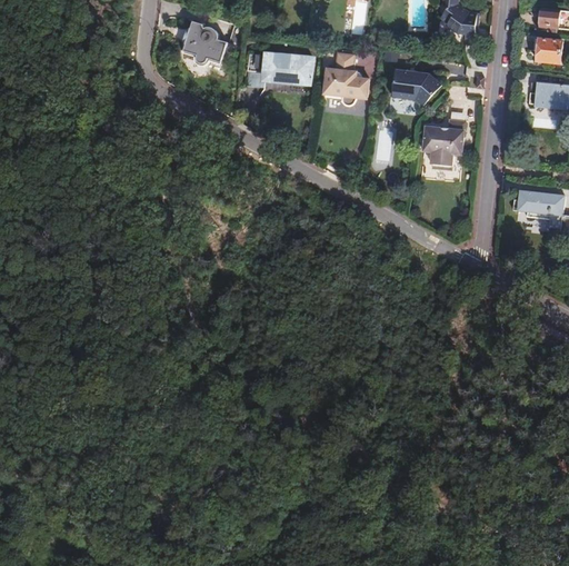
[(441,0),(441,2),(447,6),(439,17),(447,21),(445,25),(458,32),(463,32),(462,37),(473,38),(476,11),(469,11),(463,0),(441,0)]
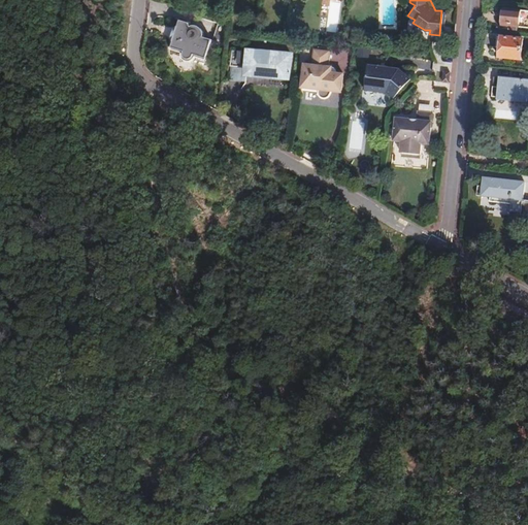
[(519,26),(520,9),(503,7),(501,24),(509,25),(509,28),(516,28),(517,25),(519,26)]
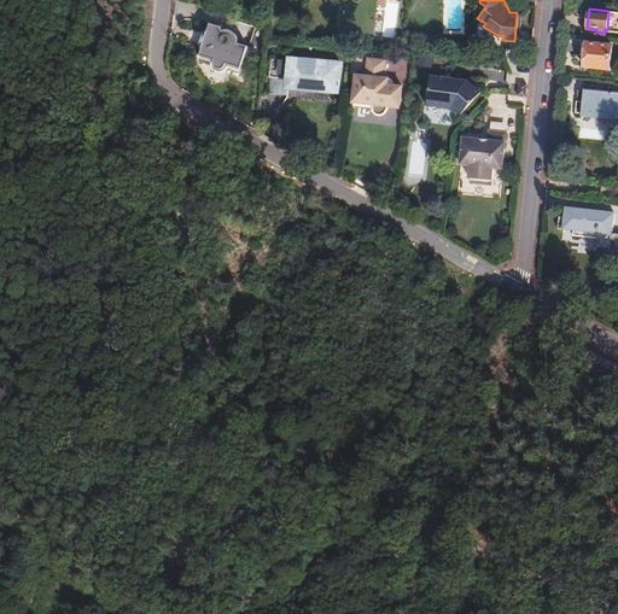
[(214,50),(204,47),(200,60),(213,64),(215,70),(219,74),(222,75),(227,74),(232,69),(242,71),(248,47),(239,45),(239,40),(237,37),(234,35),(232,33),(228,33),(223,33),(220,27),(209,24),(207,37),(215,40),(214,50)]
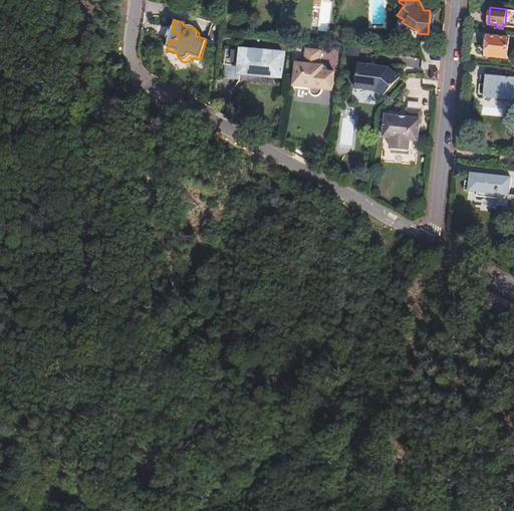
[(172,31),(170,39),(178,41),(179,33),(172,31)]
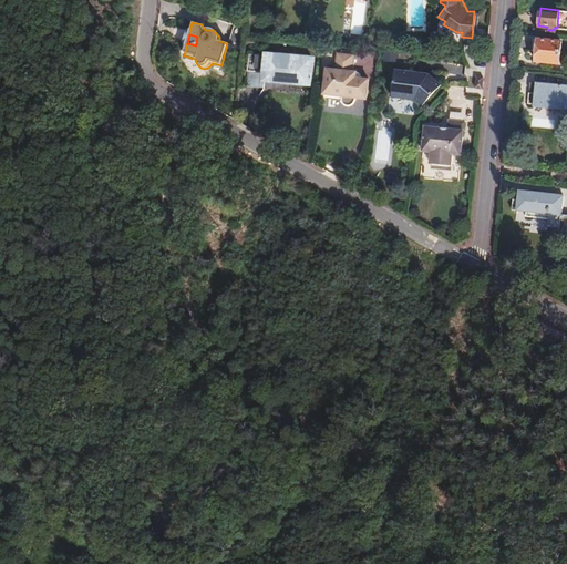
[(558,62),(560,39),(537,37),(537,38),(534,38),(533,49),(536,49),(535,60),(558,62)]
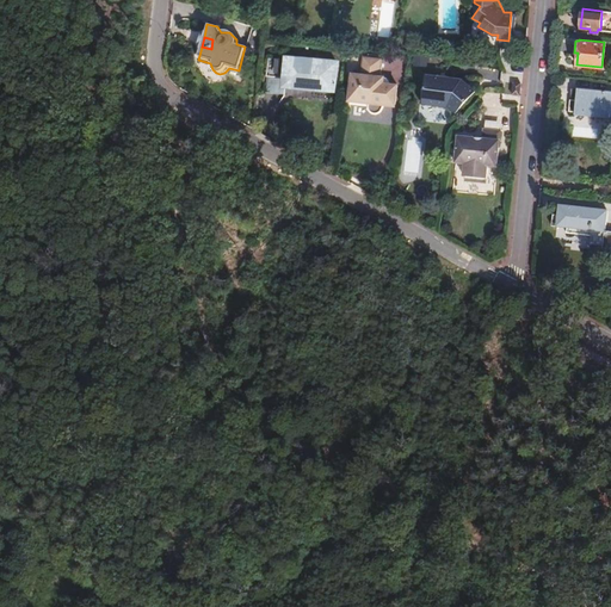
[(394,103),(396,84),(381,82),(382,78),(377,76),(380,59),(363,56),(360,74),(351,73),(347,100),(350,101),(350,104),(365,105),(369,112),(374,113),(377,112),(383,101),(394,103)]
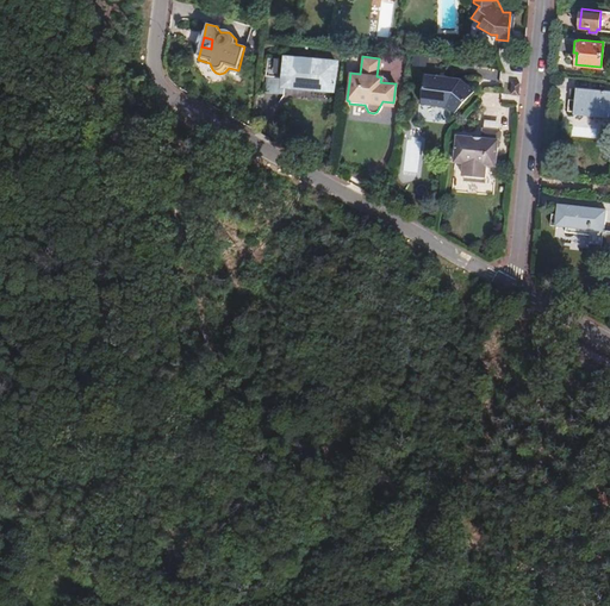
[(267,57),(265,77),(284,79),(282,86),(332,91),(335,63),(267,57)]
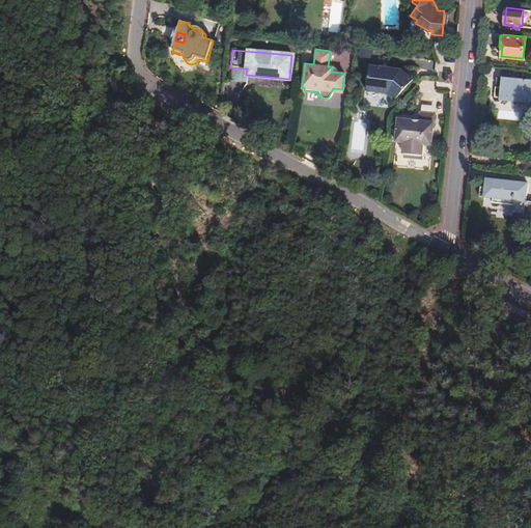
[(438,60),(438,68),(452,70),(453,61),(438,60)]
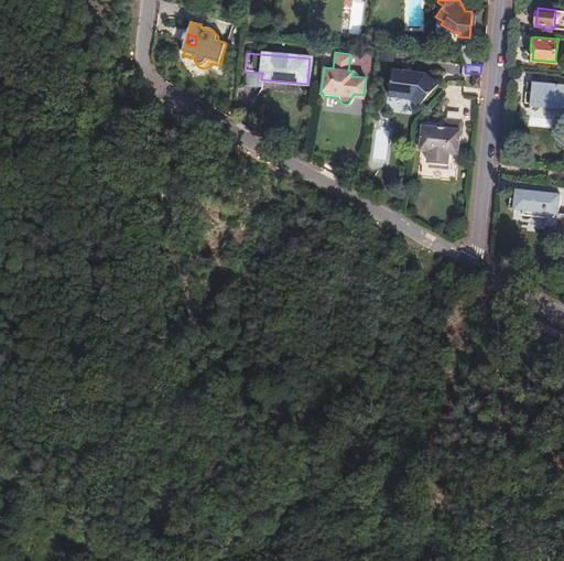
[(433,82),(429,77),(425,74),(420,79),(407,67),(402,72),(391,71),(388,96),(411,98),(419,106),(437,85),(433,82)]
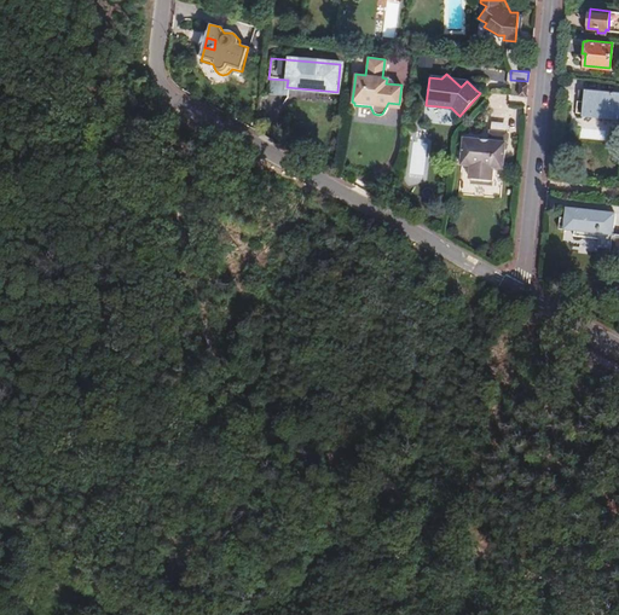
[(288,80),(268,79),(267,93),(285,93),(287,87),(288,80)]
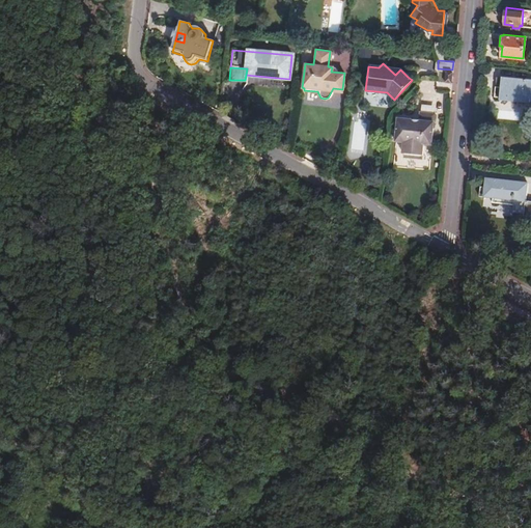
[(530,101),(530,78),(502,76),(499,99),(530,101)]
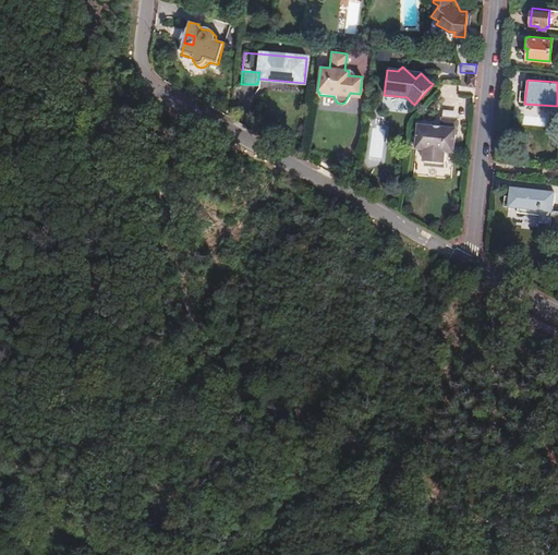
[(439,119),(439,128),(438,130),(431,129),(431,127),(416,124),(414,149),(422,149),(421,161),(443,164),(444,152),(452,153),(456,120),(439,119)]
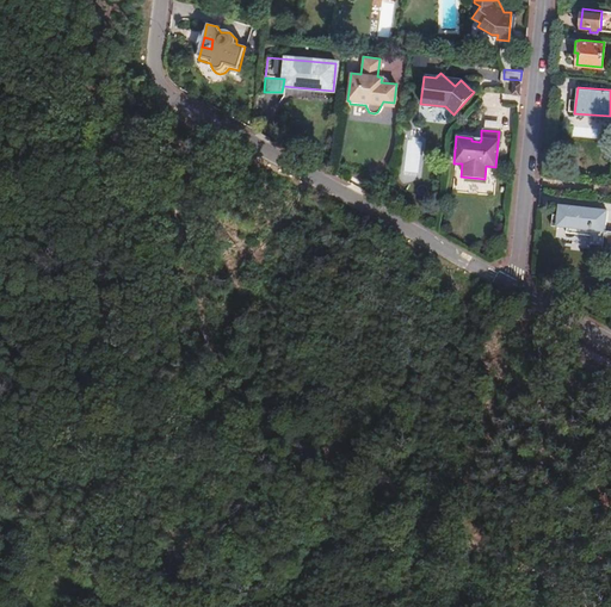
[(610,249),(610,230),(604,230),(606,209),(557,204),(557,214),(551,214),(550,224),(566,227),(566,231),(590,235),(590,243),(602,245),(602,248),(610,249)]
